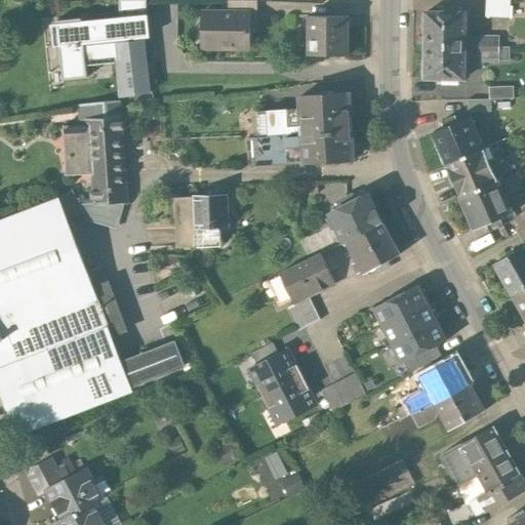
[(241,0),(226,0),(228,9),(249,9),(249,31),(255,32),(256,0),(241,0)]
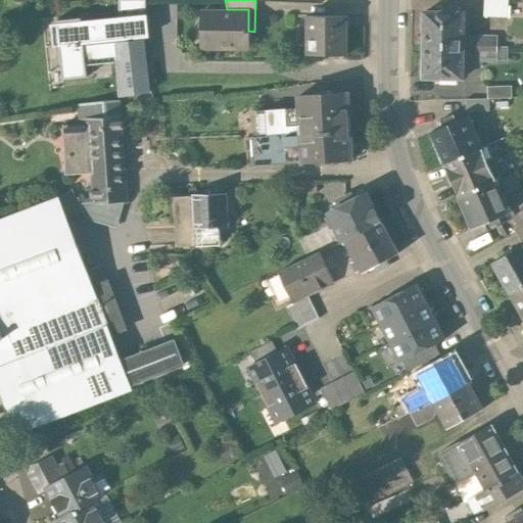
[(508,0),(483,0),(483,16),(508,17),(508,0)]
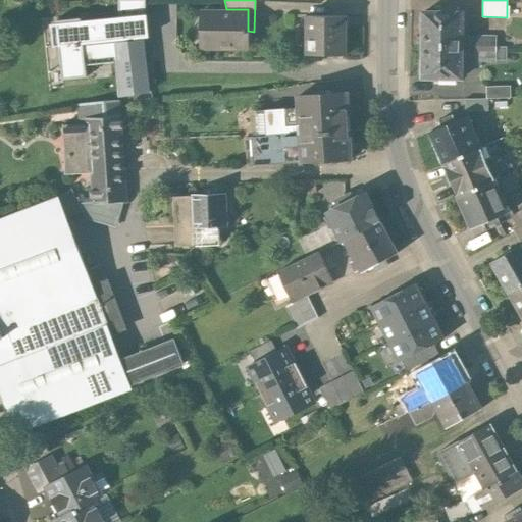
[(117,16),(144,14),(144,1),(117,2),(117,16)]
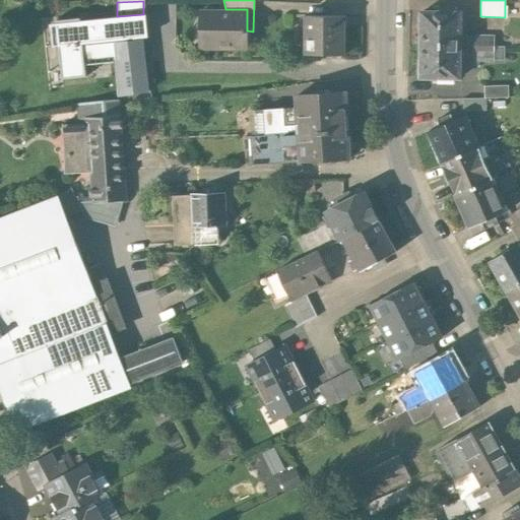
[(197,9),(197,48),(246,49),(247,30),(247,9),(225,9),(197,9)]
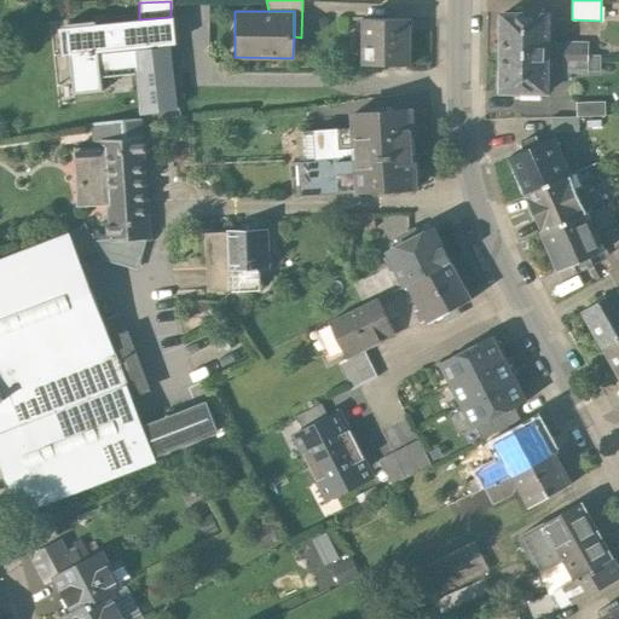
[(549,12),(498,12),(497,53),(590,55),(589,42),(549,42),(549,12)]
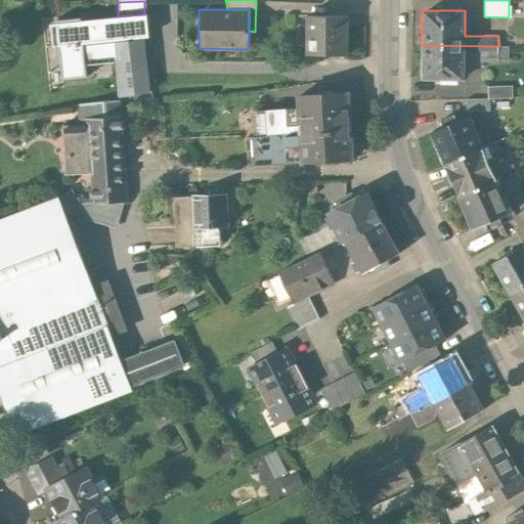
[(147,38),(144,14),(118,16),(78,20),(78,17),(55,19),(55,24),(47,24),(50,47),(57,46),(61,81),(86,78),(85,62),(112,59),(117,97),(149,93),(142,38),(147,38)]
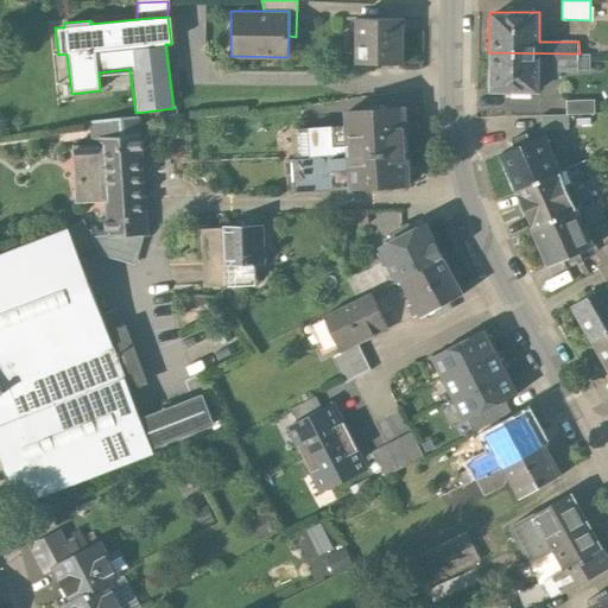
[(354,18),(354,65),(403,65),(403,18),(354,18)]
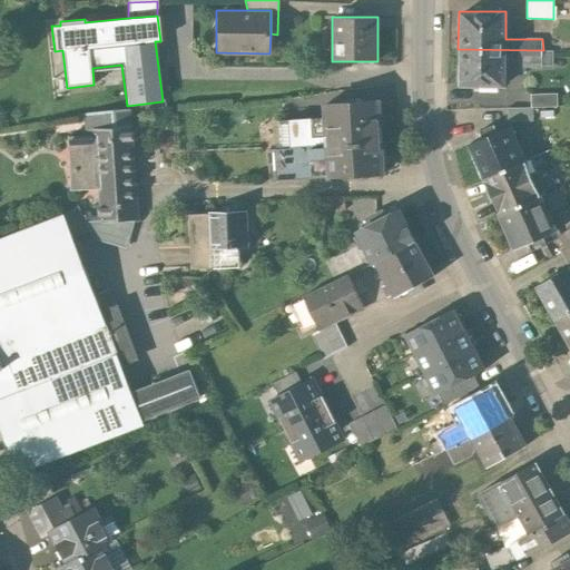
[(543,50),(458,49),(459,85),(474,85),(474,92),(498,92),(498,86),(505,86),(505,76),(523,76),(523,68),(543,68),(542,65),(543,50)]
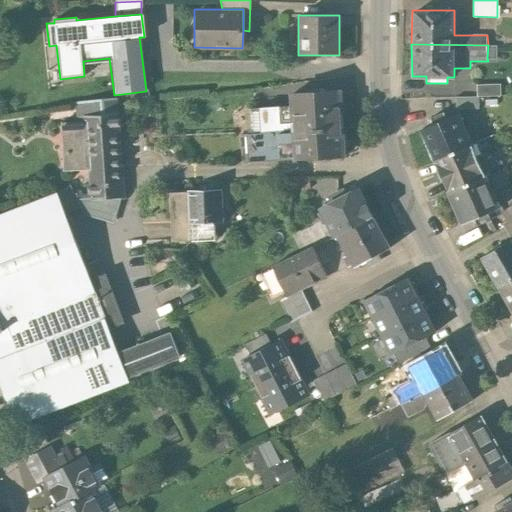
[(488,45),(487,58),(497,58),(497,45),(488,45)]
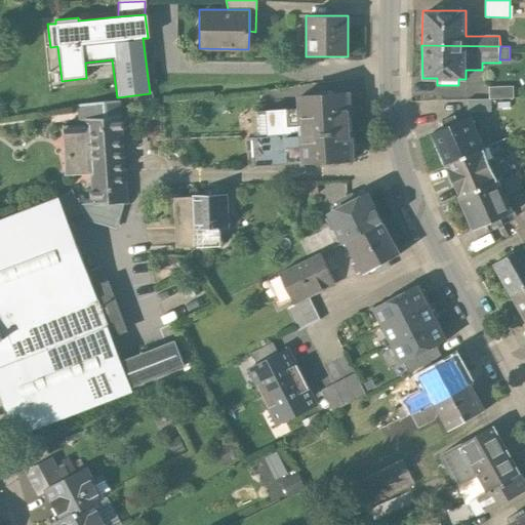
[(513,86),(489,87),(490,99),(514,98),(513,86)]
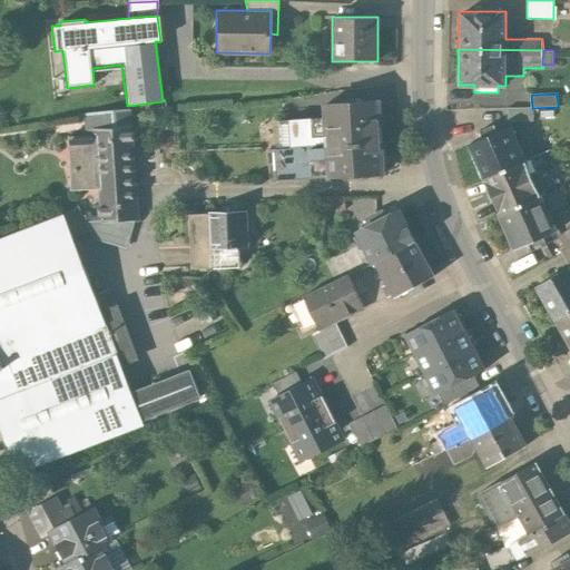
[(379,101),(322,104),(322,117),(285,119),(287,148),(324,146),(381,143),(379,101)]
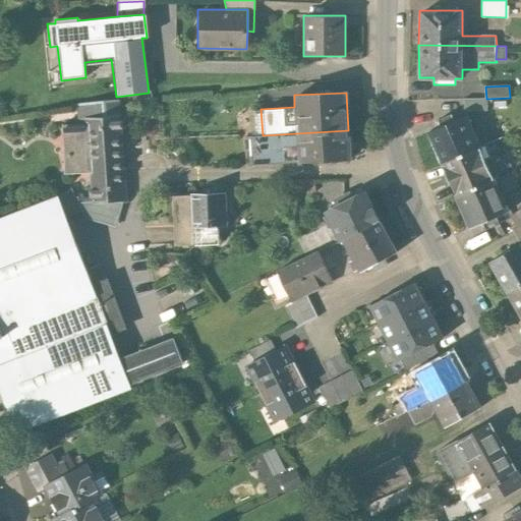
[(486,99),(462,99),(462,110),(486,110),(486,99)]
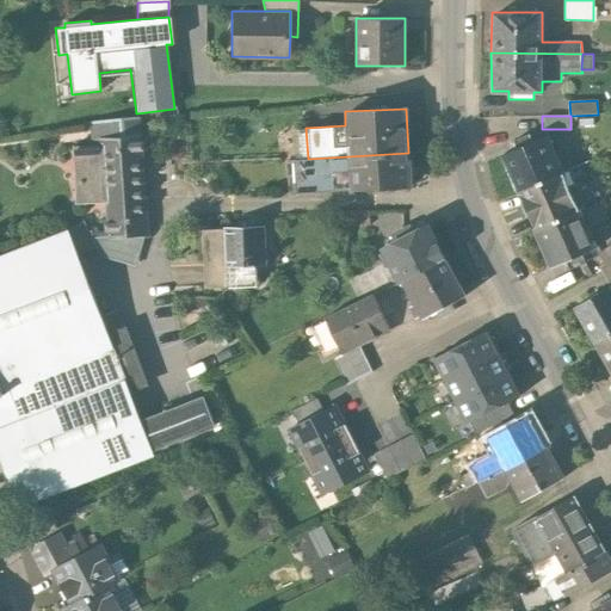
[(104,202),(106,238),(146,235),(139,121),(88,124),(90,144),(71,146),(74,204),(104,202)]
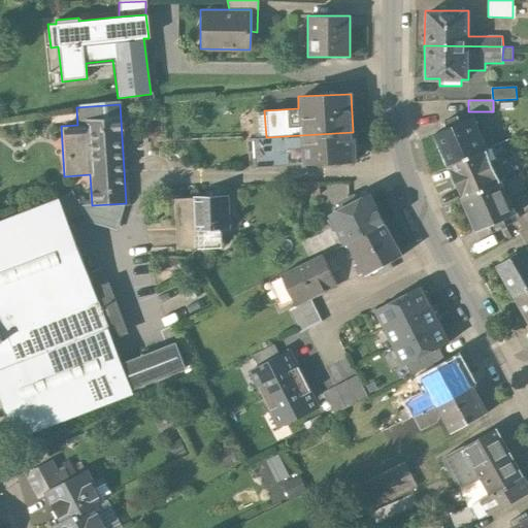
[(474,116),(431,134),(446,165),(488,147),(474,116)]
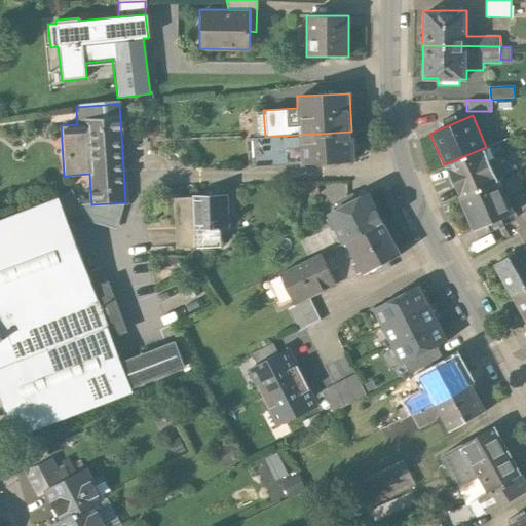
[(351,132),(299,135),(301,163),(353,161),(351,132)]
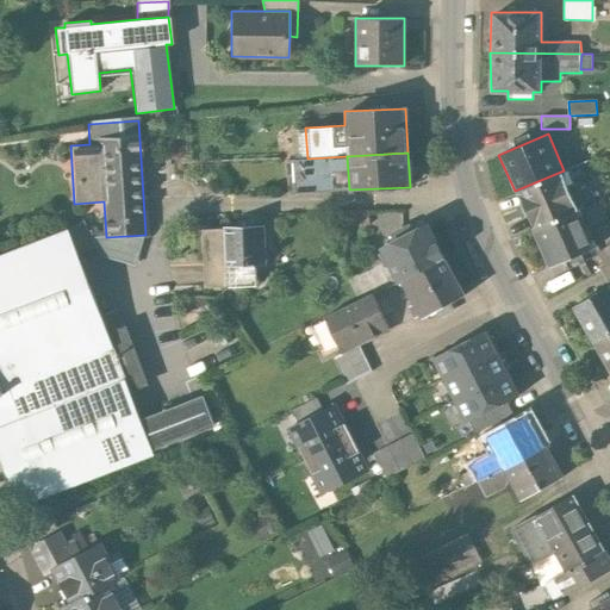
[(288,193),(349,190),(347,156),(307,159),(286,159),(288,193)]
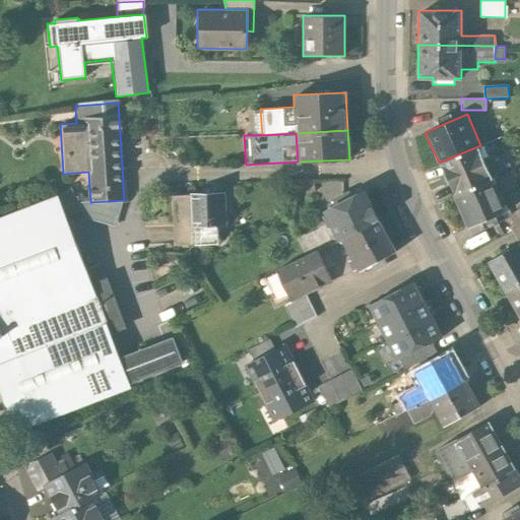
[(504,135),(491,140),(496,155),(502,153),(508,170),(517,167),(514,155),(511,156),(504,135)]
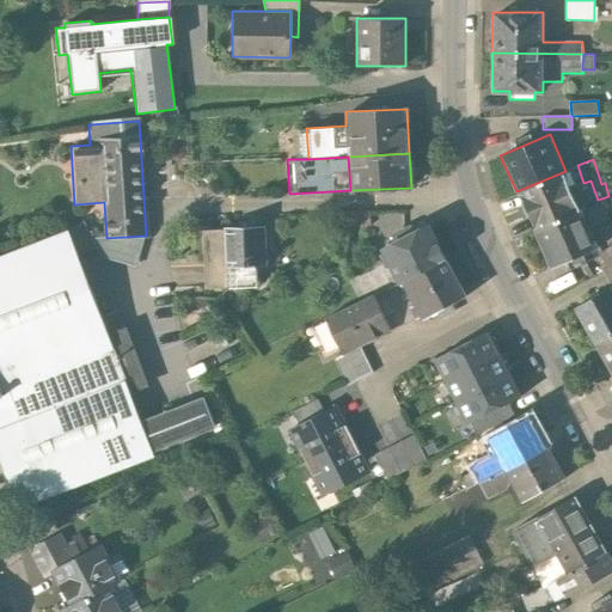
[(516,191),(533,231),(582,209),(565,171),(516,191)]
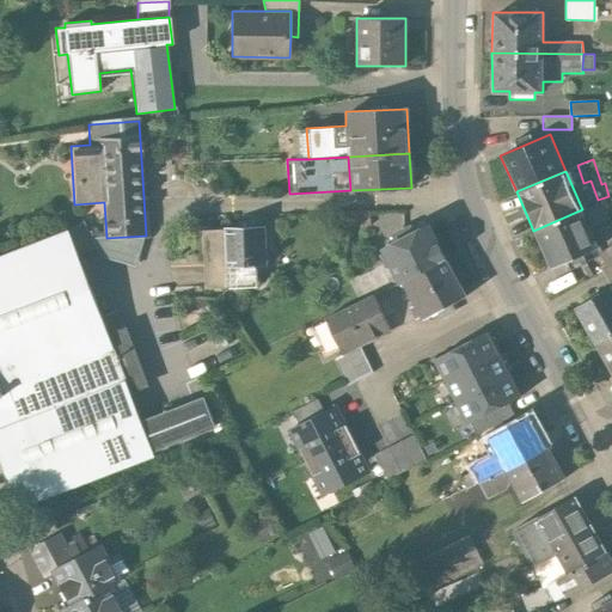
[(582,209),(533,231),(550,268),(599,246),(582,209)]
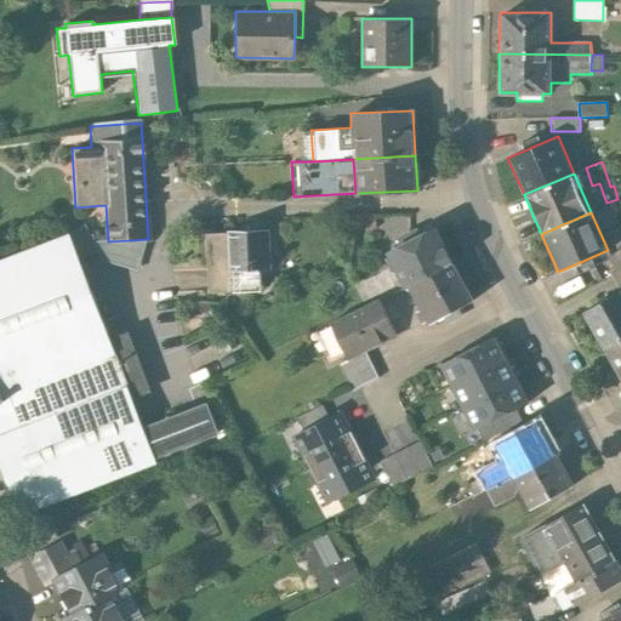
[(351,217),(351,229),(375,228),(375,217),(351,217)]
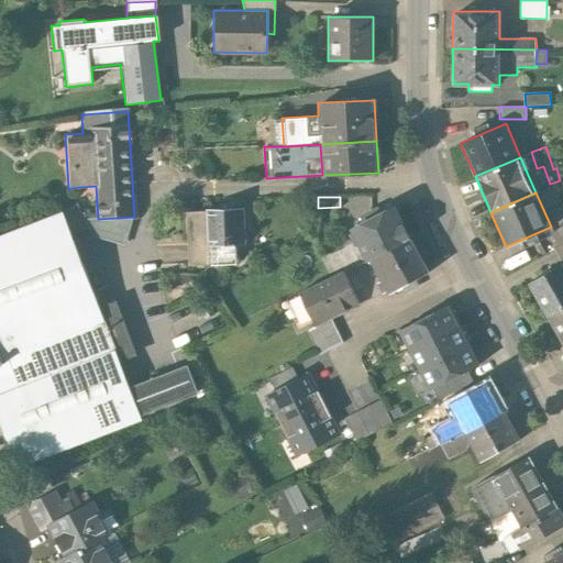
[(61,211),(70,235),(85,230),(84,213),(79,213),(76,203),(61,211)]
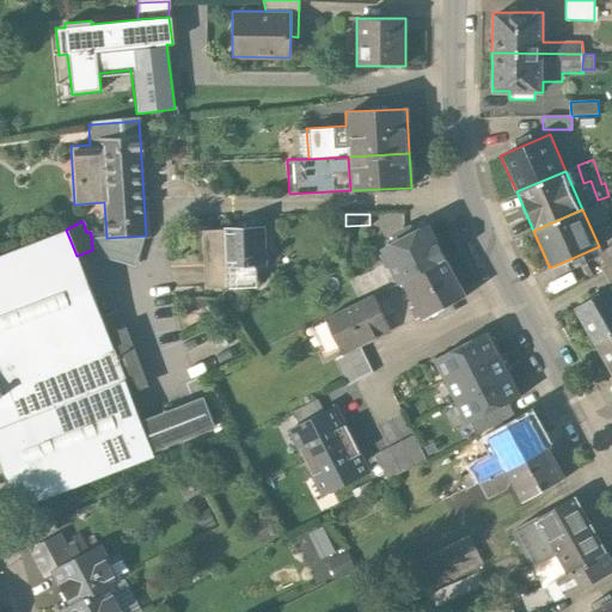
[(401,281),(446,258),(427,222),(410,231),(408,226),(390,236),(392,240),(379,248),(383,255),(379,257),(385,268),(389,267),(397,283),(401,281)]
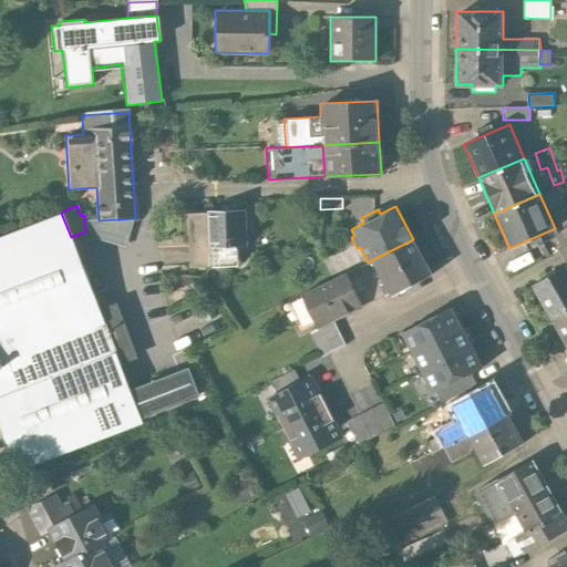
[(186,212),(188,268),(236,266),(235,247),(246,246),(245,209),(186,212)]
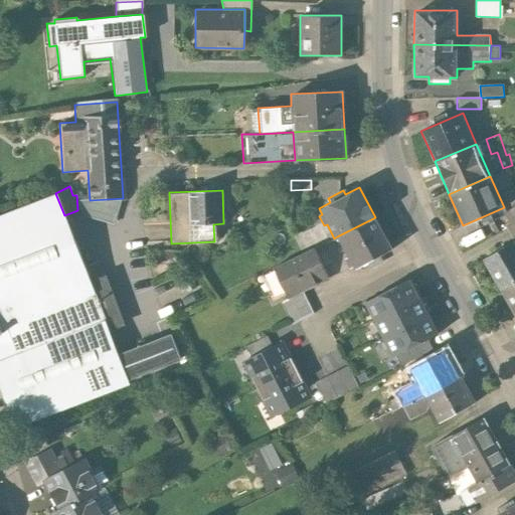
[(55,193),(0,214),(0,330),(95,294),(90,282),(64,215),(55,193)]
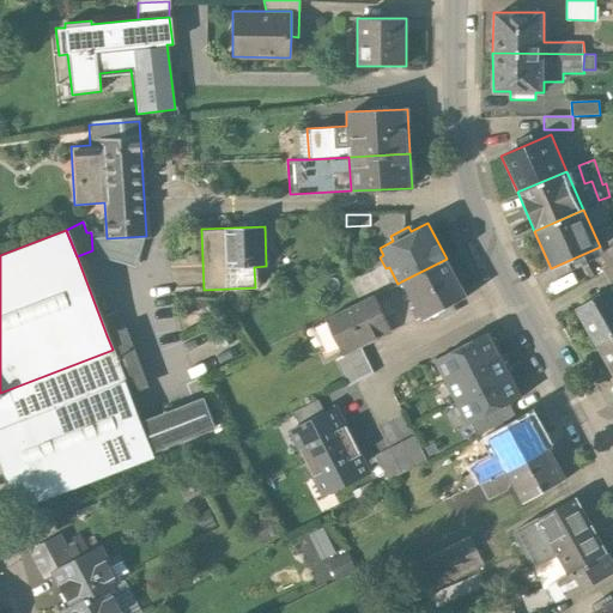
[(612,247),(600,255),(607,267),(612,262),(612,247)]
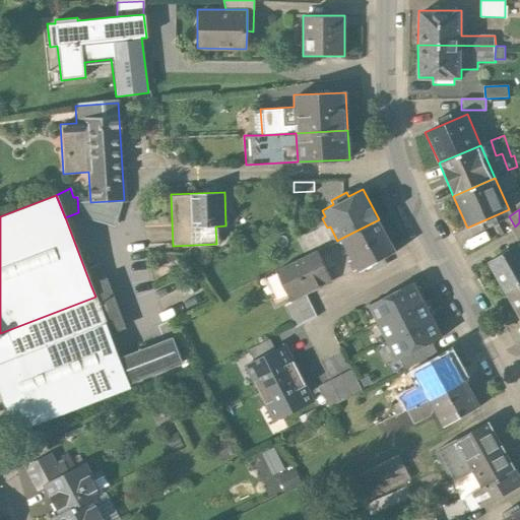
[(379,219),(340,239),(351,260),(347,263),(351,270),(355,268),(356,272),(370,265),(374,271),(387,264),(384,258),(395,252),(379,219)]
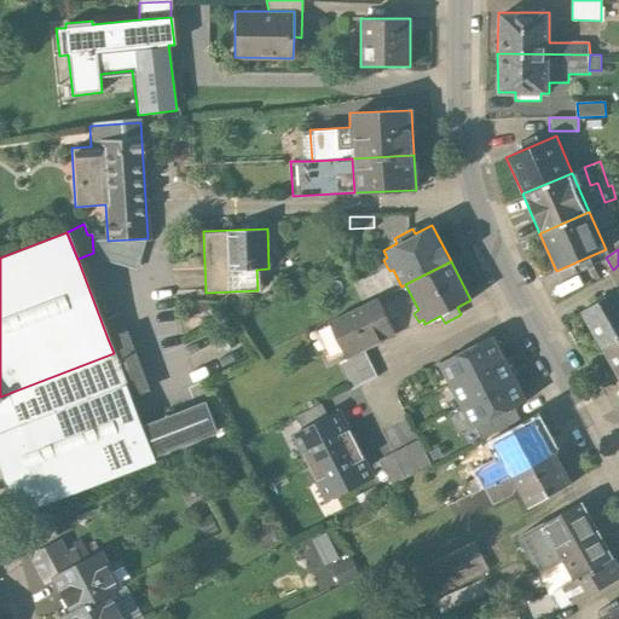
[(618,265),(613,270),(607,272),(617,290),(618,289),(618,265)]
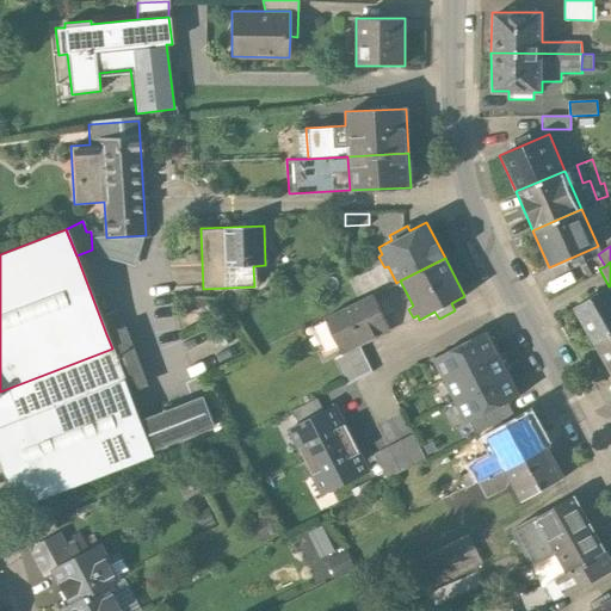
[(610,289),(609,287),(573,308),(593,344),(610,333),(610,289)]
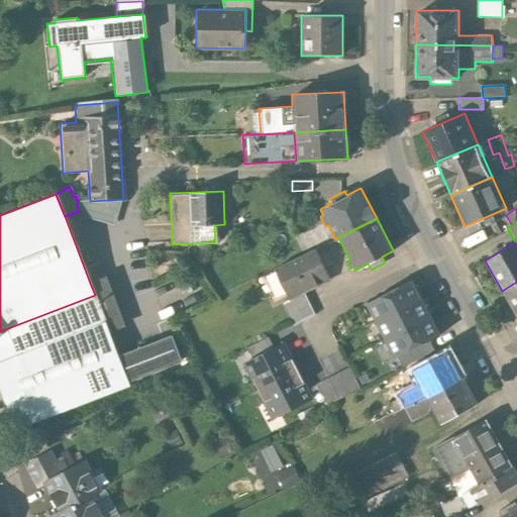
[(315,249),(274,271),(289,301),(304,293),(330,280),(315,249)]
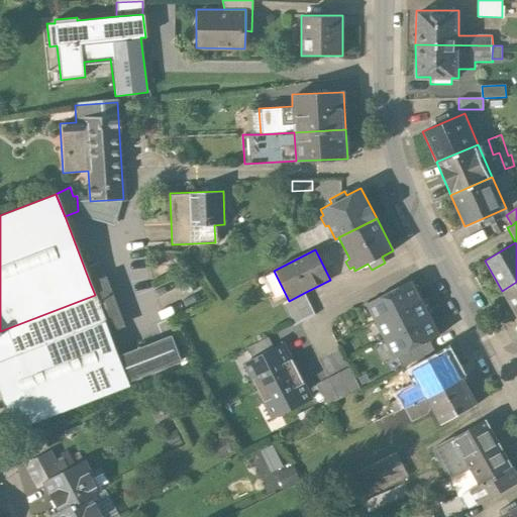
[(105,277),(90,283),(95,295),(109,332),(125,326),(105,277)]
